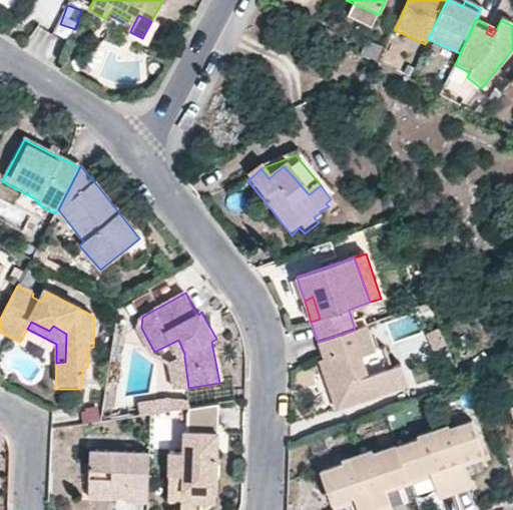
[(326,380),(332,378),(336,387),(329,389),(335,406),(337,409),(407,386),(400,363),(391,367),(364,376),(358,356),(373,352),(364,327),(355,330),(318,342),(324,359),(319,361),(323,371),(326,380)]
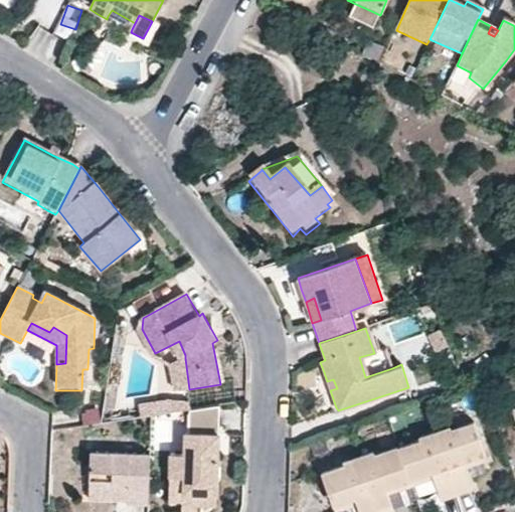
[(177,392),(189,389),(185,358),(175,364),(177,392)]
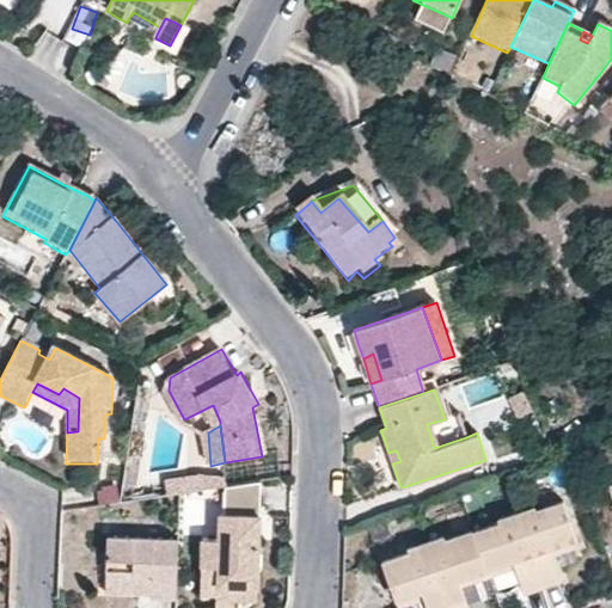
[(392,464),(401,461),(396,450),(389,453),(392,464)]
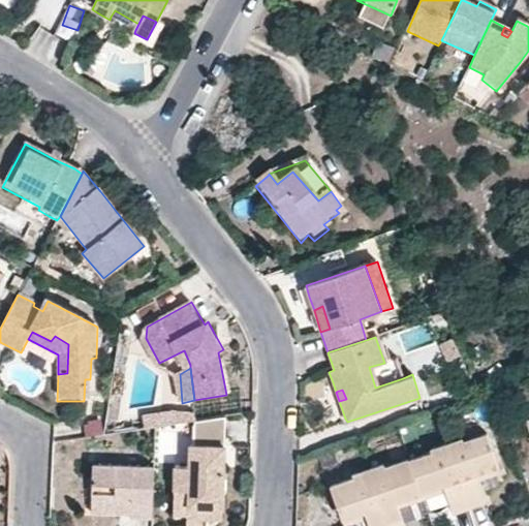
[(190,421),(194,421),(193,412),(172,411),(141,415),(143,429),(190,421)]
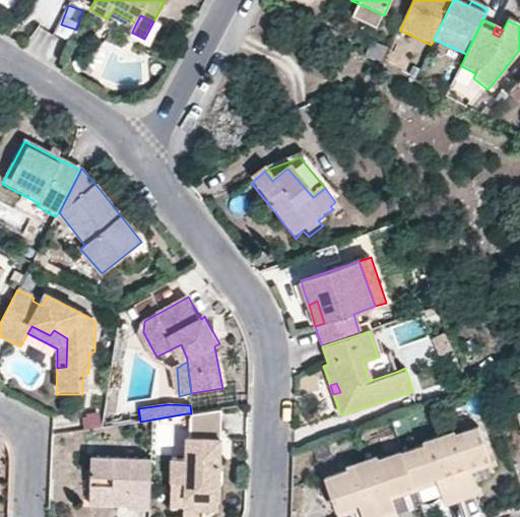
[(187,413),(185,459),(172,459),(170,507),(183,508),(192,499),(198,500),(198,509),(201,510),(218,509),(221,408),(191,413),(187,413)]
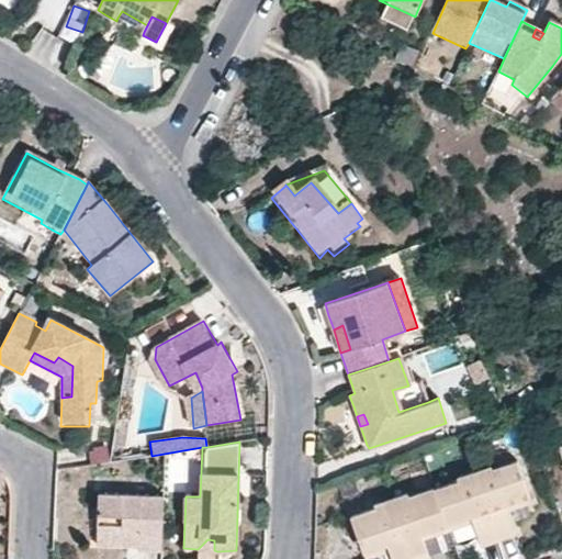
[(168,455),(169,484),(184,483),(183,454),(168,455)]
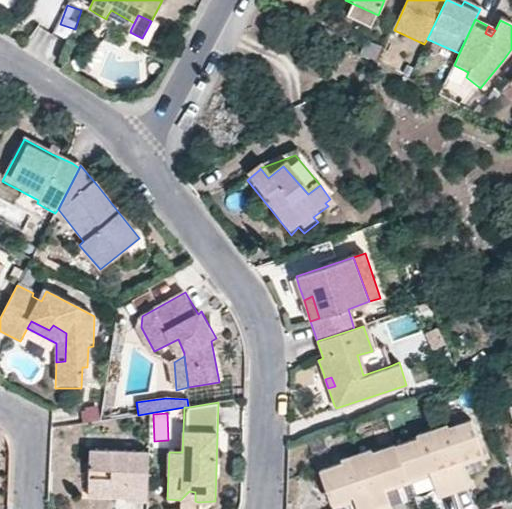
[(449,421),(434,427),(456,490),(472,484),(464,462),(463,456),(484,449),(472,417),(452,425),(449,421)]
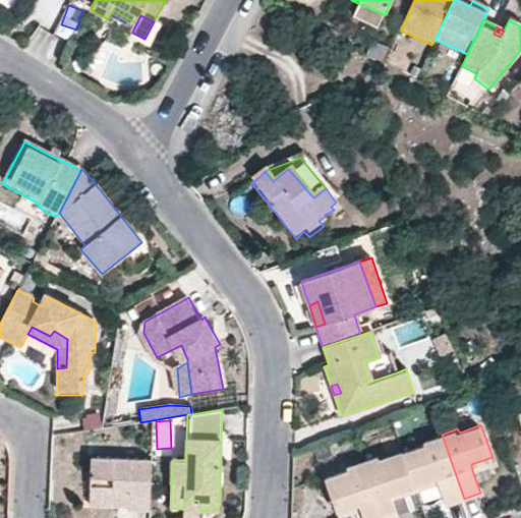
[(404,451),(416,484),(438,477),(440,482),(448,504),(464,499),(442,435),(426,440),(426,444),(404,451)]
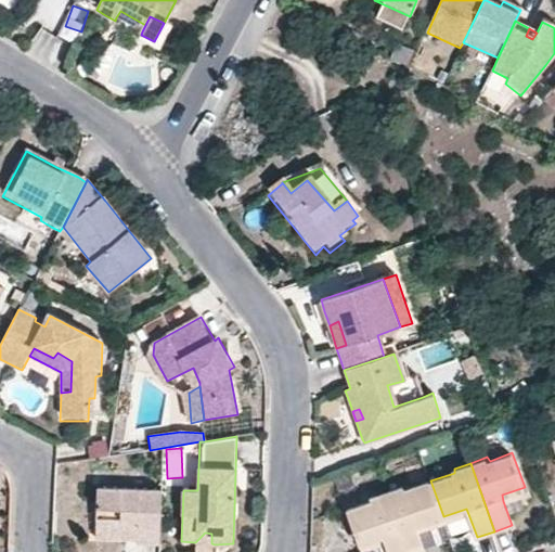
[(421,531),(418,525),(443,516),(430,480),(407,490),(405,486),(389,491),(410,551),(428,551),(421,531)]
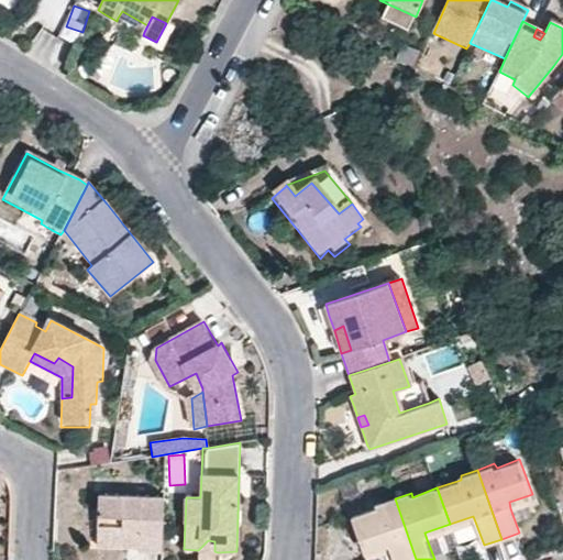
[(509,502),(510,508),(533,501),(532,494),(509,502)]
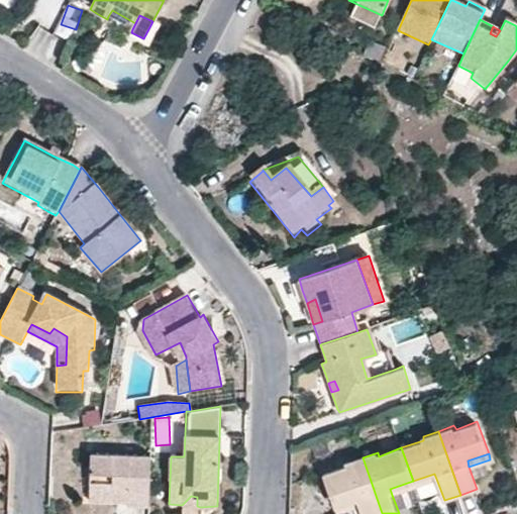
[(147,508),(149,457),(89,455),(87,497),(111,498),(111,495),(126,495),(127,504),(127,507),(147,508)]
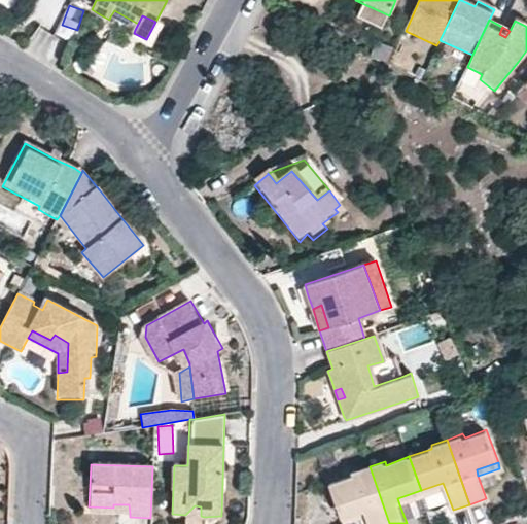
[(330,485),(342,518),(364,510),(366,516),(370,523),(389,523),(370,466),(352,473),(353,477),(330,485)]
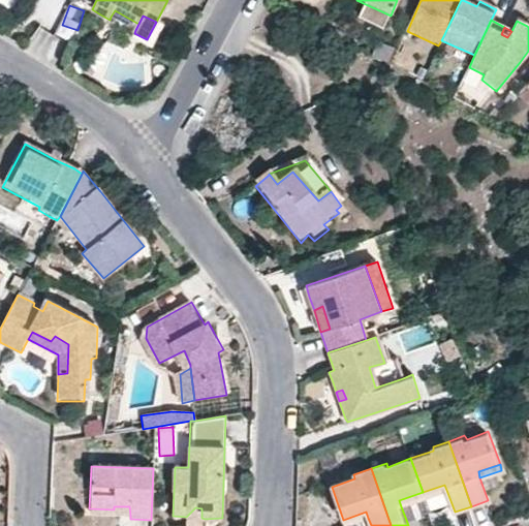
[(423,492),(425,498),(446,490),(444,485),(423,492)]
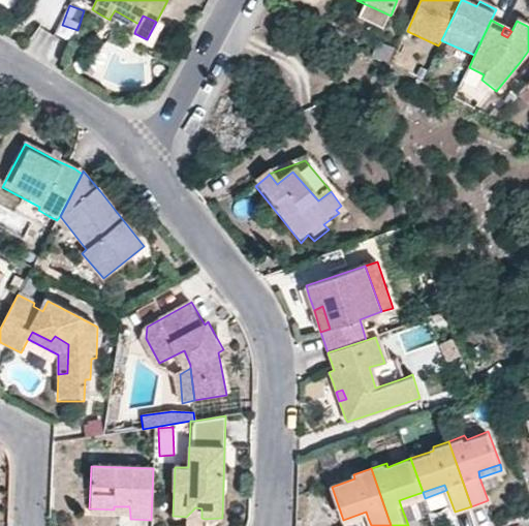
[(425,498),(423,492),(399,500),(401,506),(425,498)]
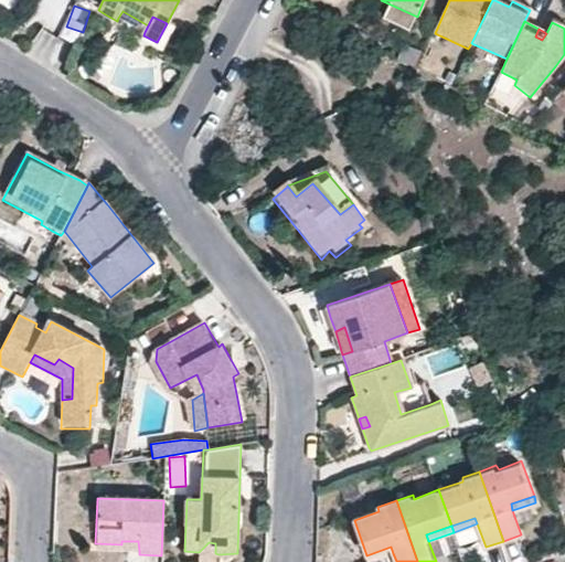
[(121,541),(121,544),(95,543),(95,549),(139,551),(138,541),(121,541)]
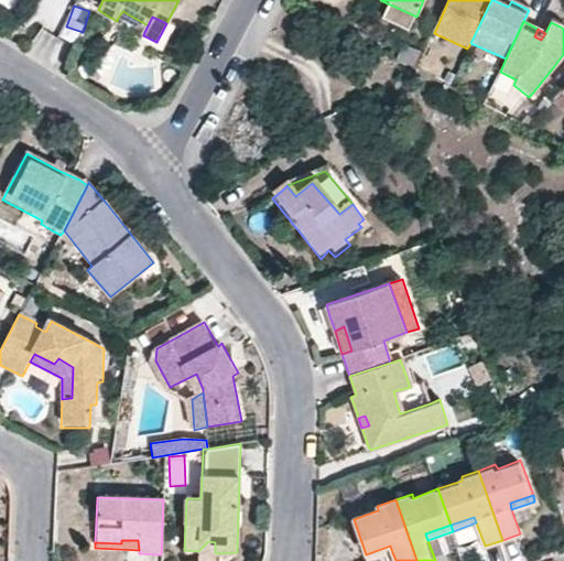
[(208,541),(198,551),(198,560),(217,560),(218,553),(215,552),(215,542),(208,541)]
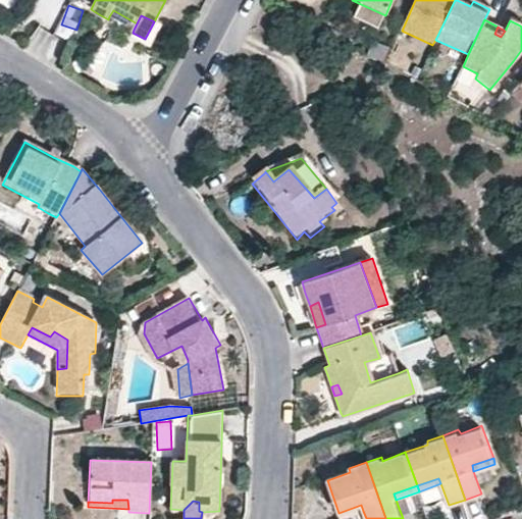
[(363,511),(361,505),(338,513),(341,518),(363,511)]
